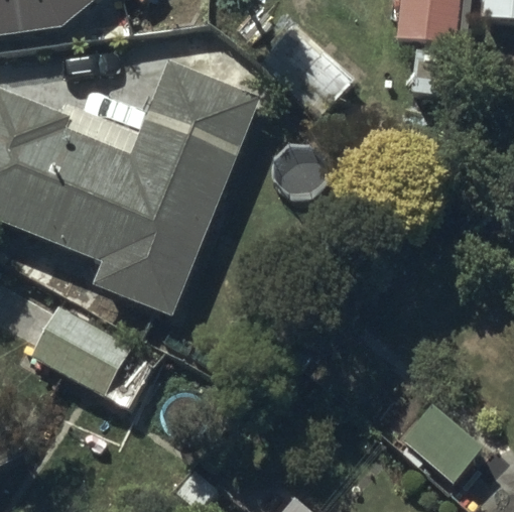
[(0,36),(65,28),(99,0),(0,0),(0,36)]
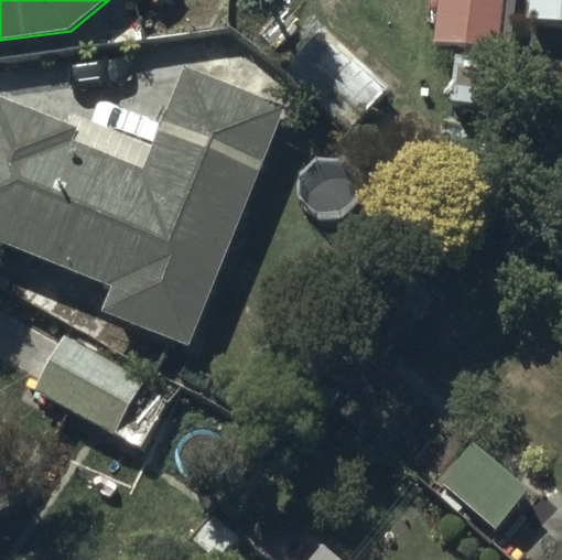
[(434,0),(431,38),(495,45),(499,0),(434,0)]
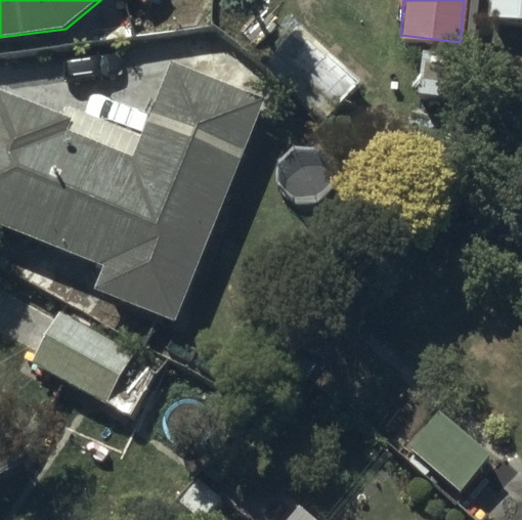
[(489,0),(488,17),(521,19),(521,0),(489,0)]
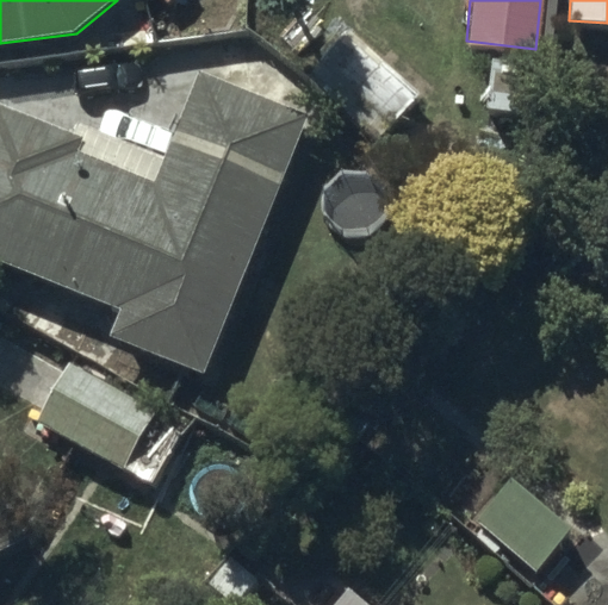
[(84,136),(0,104),(0,262),(124,310),(113,337),(205,373),(304,117),(283,108),(301,62),(227,33),(211,75),(203,72),(159,185),(76,153),(84,136)]
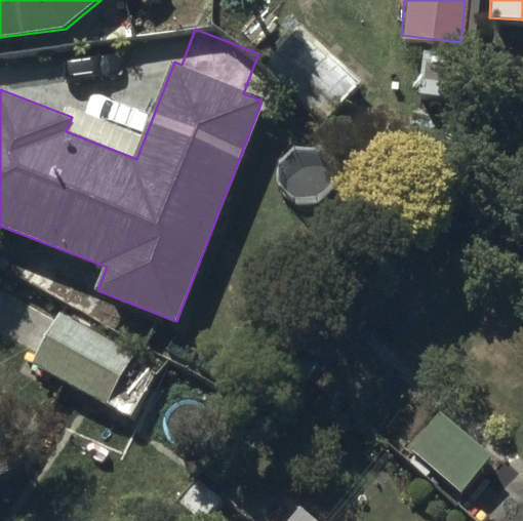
[(142,352),(61,309),(31,364),(112,407),(142,352)]
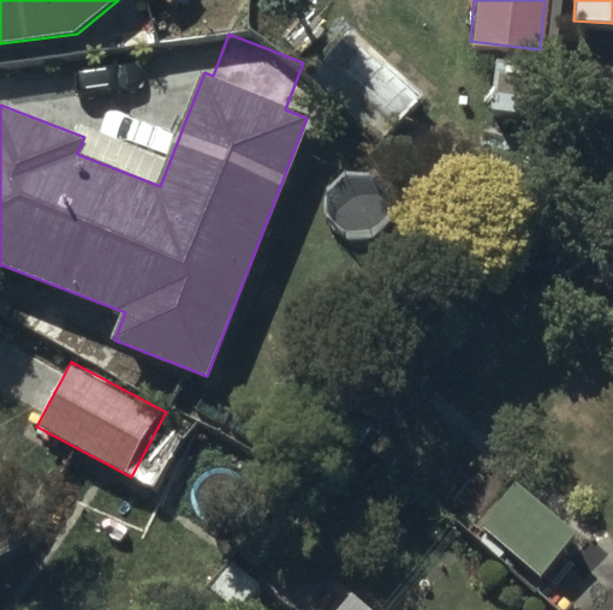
[(516,478),(477,525),(536,573),(575,527),(516,478)]
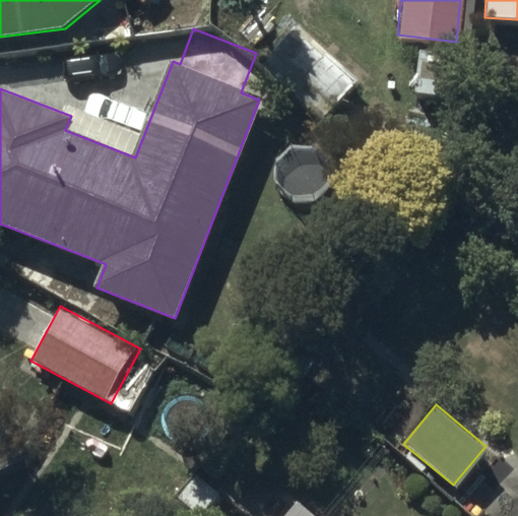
[(0,473),(24,463),(0,405),(0,473)]
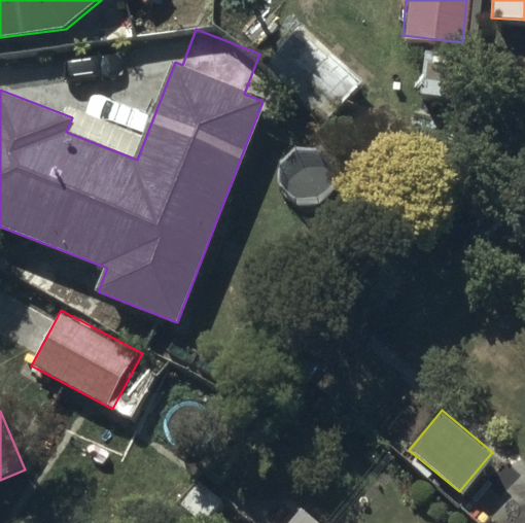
[(317,522),(300,509),(286,522),(317,522)]
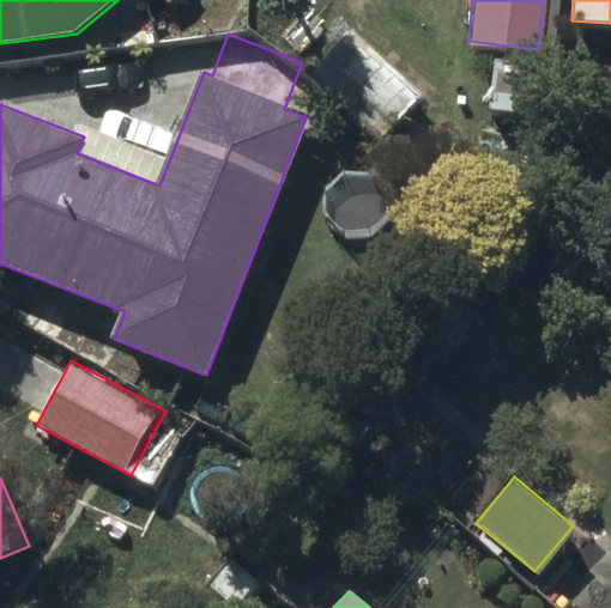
All buildings are outlined.
